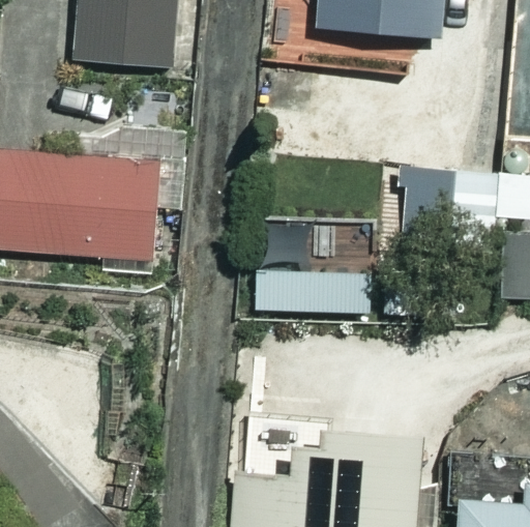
[(171,0),(76,0),(71,60),(130,65),(128,91),(164,93),(171,0)]
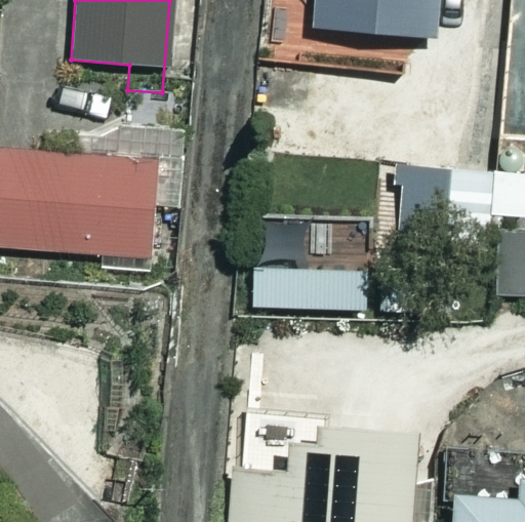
[(420,0),(315,0),(314,27),(418,34),(420,0)]
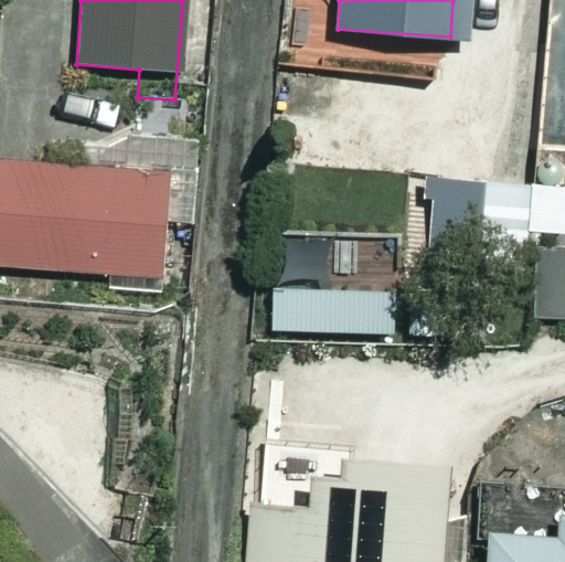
[(162,173),(0,165),(0,268),(157,277),(162,173)]
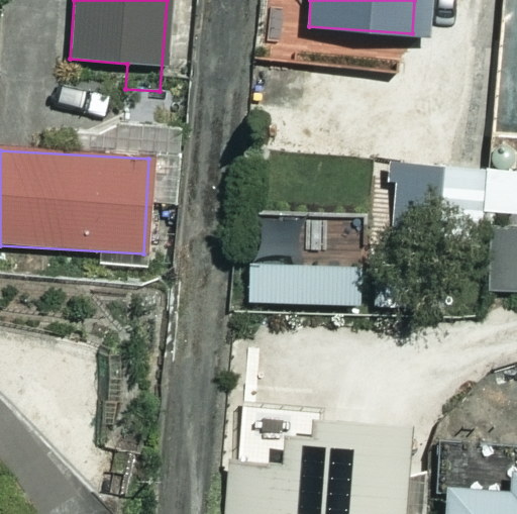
[(473,300),(475,164),(397,163),(396,299),(473,300)]
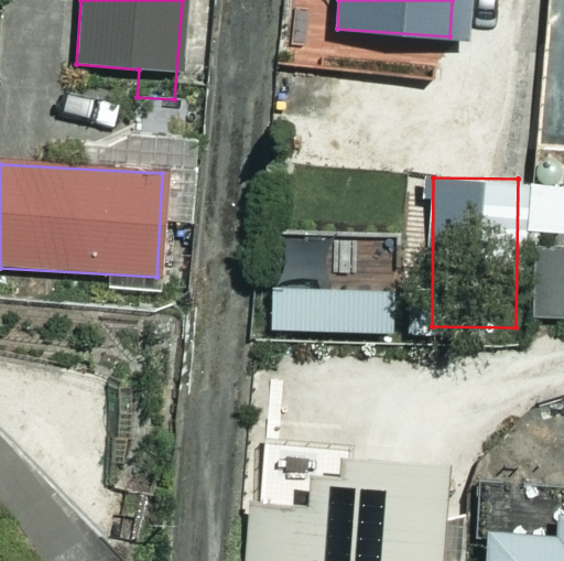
[(563,325),(563,184),(533,184),(533,325),(563,325)]
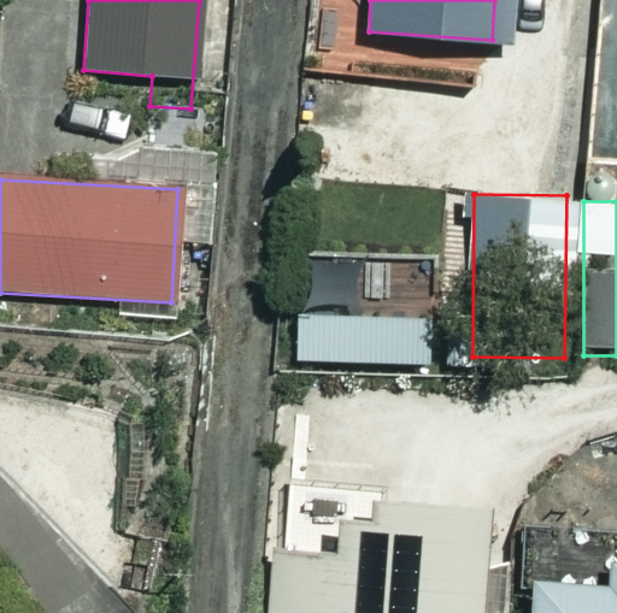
[(477,612),(485,502),(335,495),(333,553),(272,550),(269,612),(477,612)]
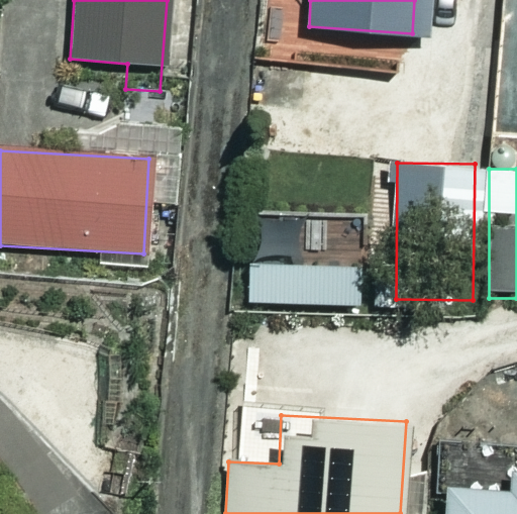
[(516,513),(516,473),(512,473),(511,490),(446,487),(444,513),(516,513)]
